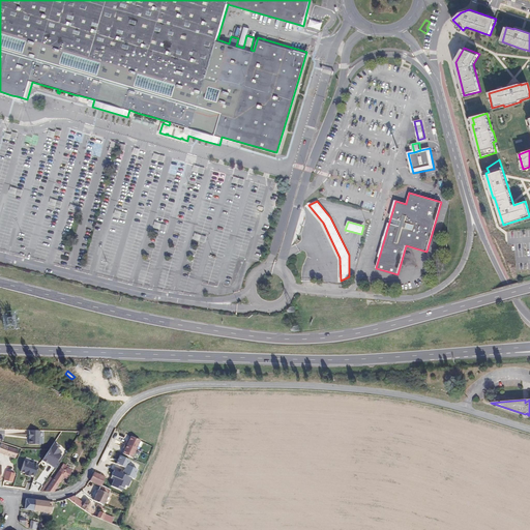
[(39,431),(29,430),(28,444),(38,445),(39,431)]
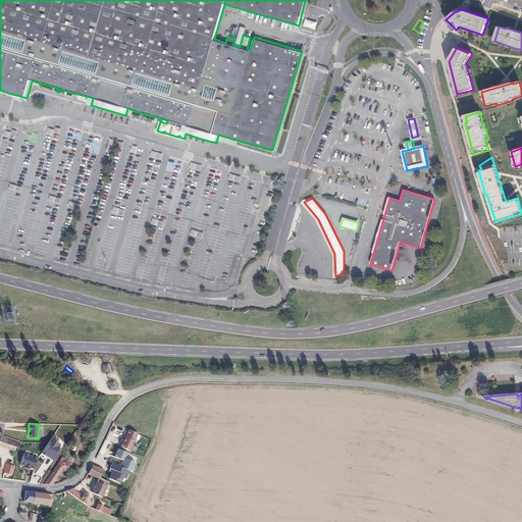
[(119,442),(117,448),(125,452),(135,435),(125,430),(123,435),(121,434),(118,441),(119,442)]
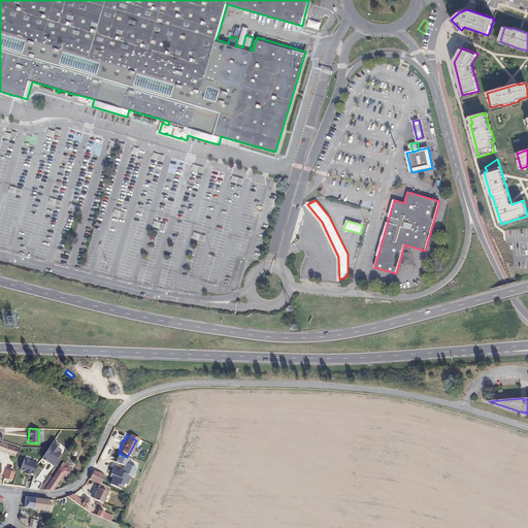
[(0,449),(10,454),(14,456),(19,447),(1,439),(0,440),(0,449)]
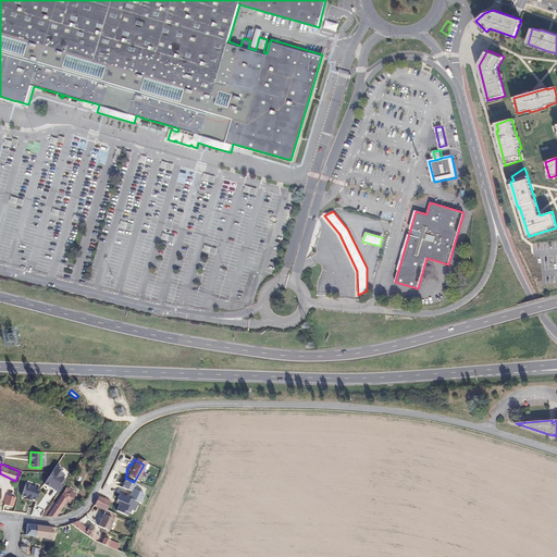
[(62,480),(60,478),(61,474),(58,472),(60,469),(56,467),(51,472),(44,484),(48,487),(49,486),(58,493),(62,487),(59,485),(62,480)]
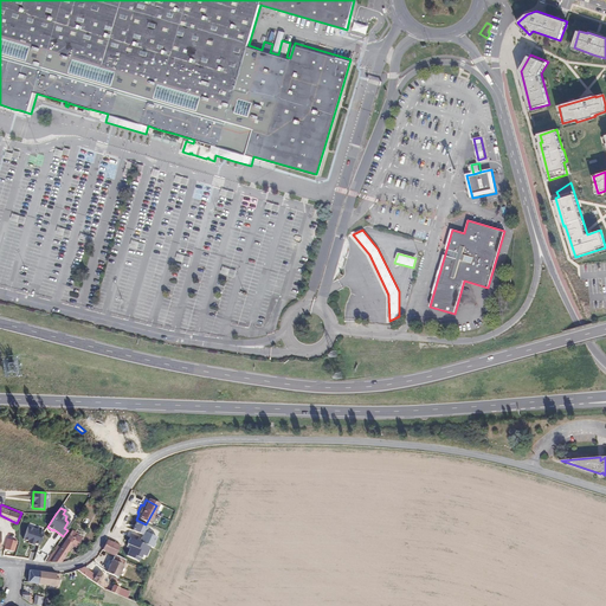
[(130,533),(127,539),(146,548),(149,550),(152,546),(150,545),(156,534),(134,522),(129,532),(130,533)]
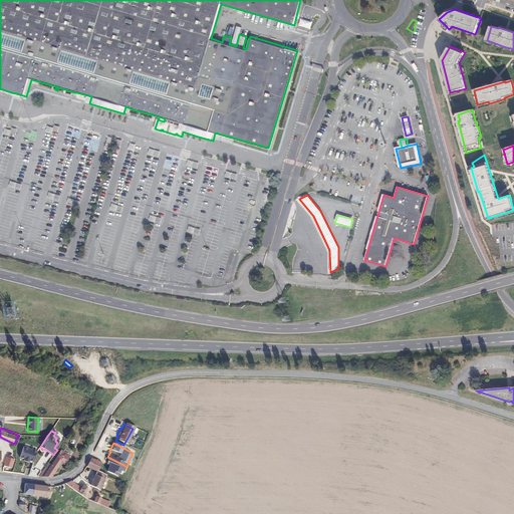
[(29,460),(34,461),(38,450),(24,445),(20,456),(25,458),(24,460),(28,461),(29,460)]
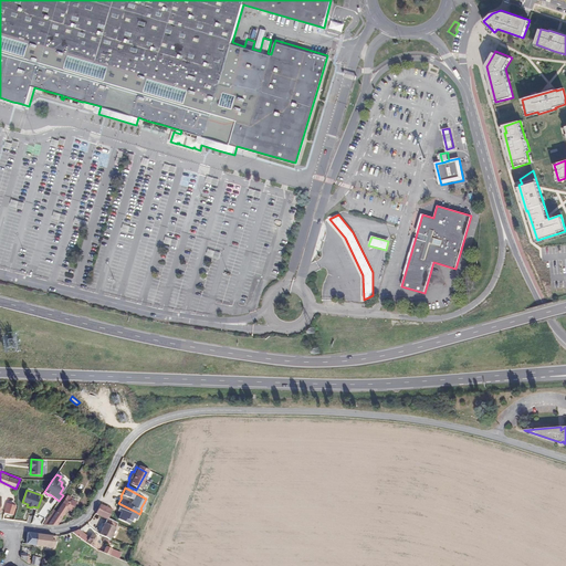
[(65,511),(70,513),(77,502),(72,498),(69,496),(65,498),(46,524),(53,524),(56,524),(65,511)]
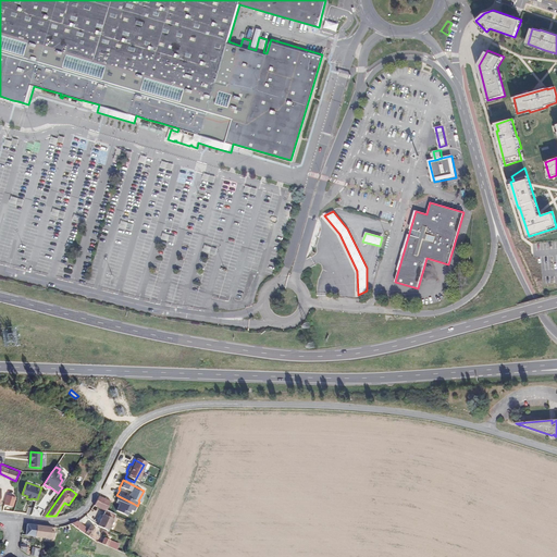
[(3,505),(11,507),(15,496),(7,493),(3,503),(3,505)]
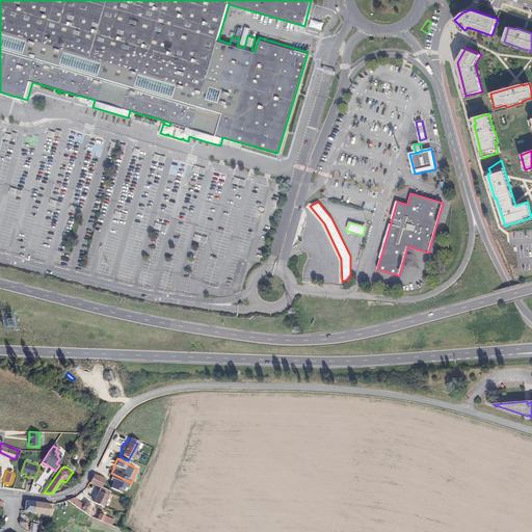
[(128,481),(111,473),(108,479),(113,481),(112,484),(110,483),(108,489),(113,491),(115,489),(120,491),(121,488),(125,490),(128,481)]
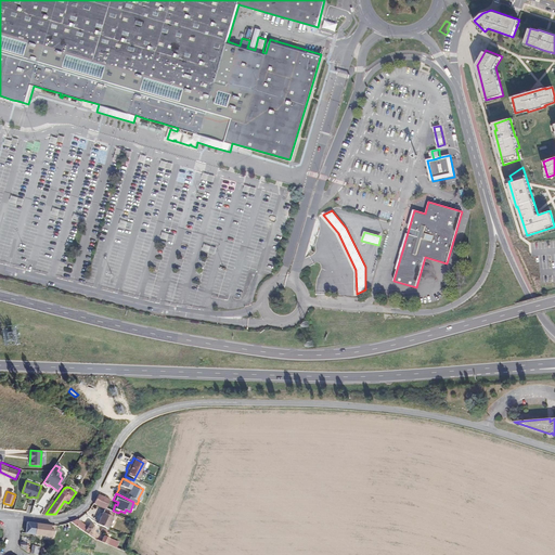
[(104,510),(108,512),(112,503),(97,497),(92,504),(104,510)]
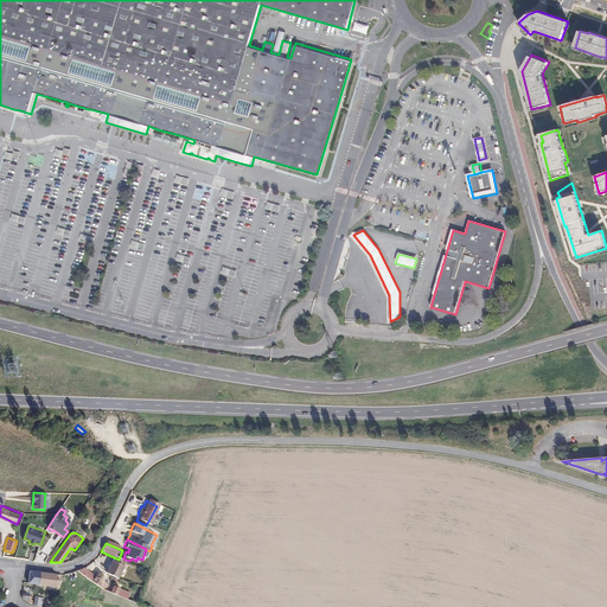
[(48,561),(50,562),(61,545),(58,544),(48,561)]
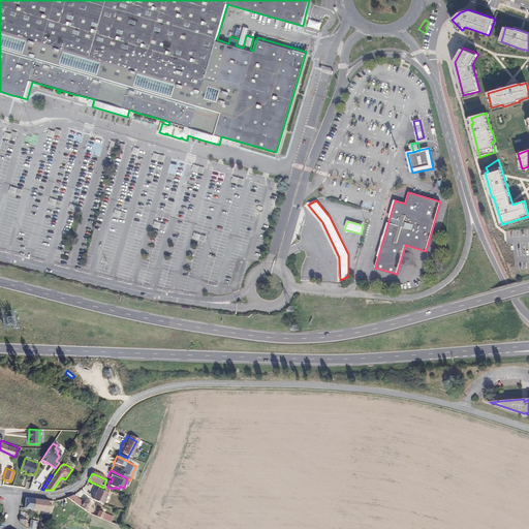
[(93,501),(102,505),(110,491),(103,488),(99,486),(93,501)]
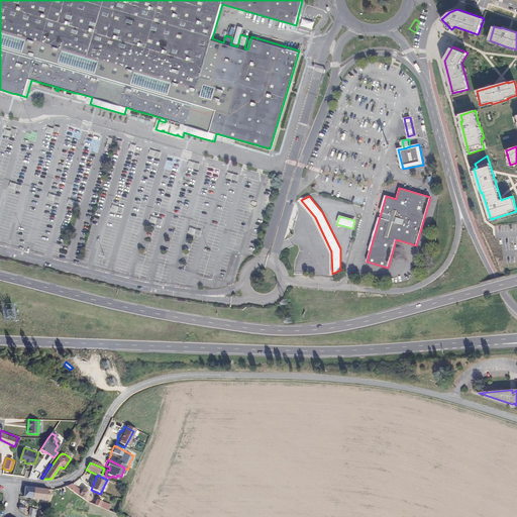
[(79,497),(81,493),(69,484),(65,487),(79,497)]
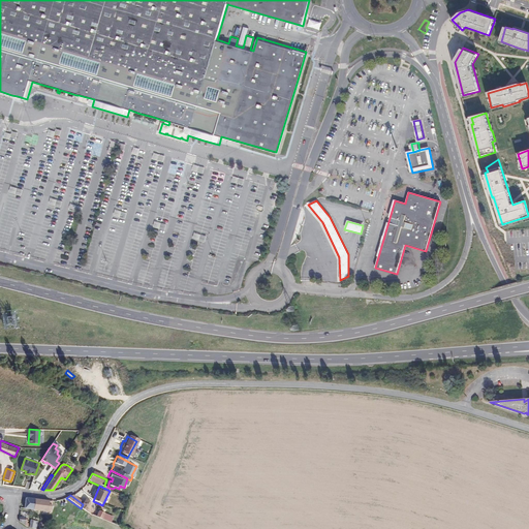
[(51,507),(52,507),(53,501),(26,496),(24,507),(50,511),(51,507)]
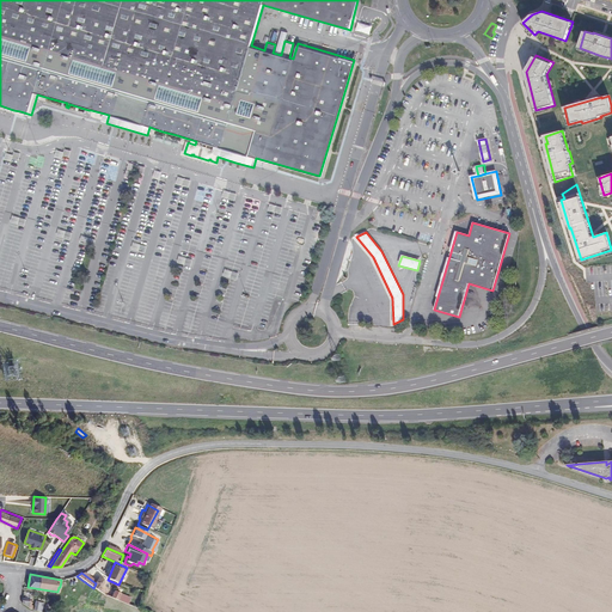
[(102,594),(106,588),(108,585),(101,579),(96,583),(93,588),(102,594)]
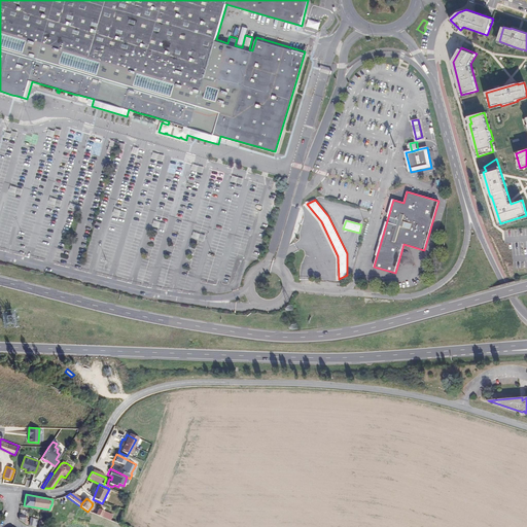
[(88,512),(93,515),(97,510),(92,506),(88,512)]
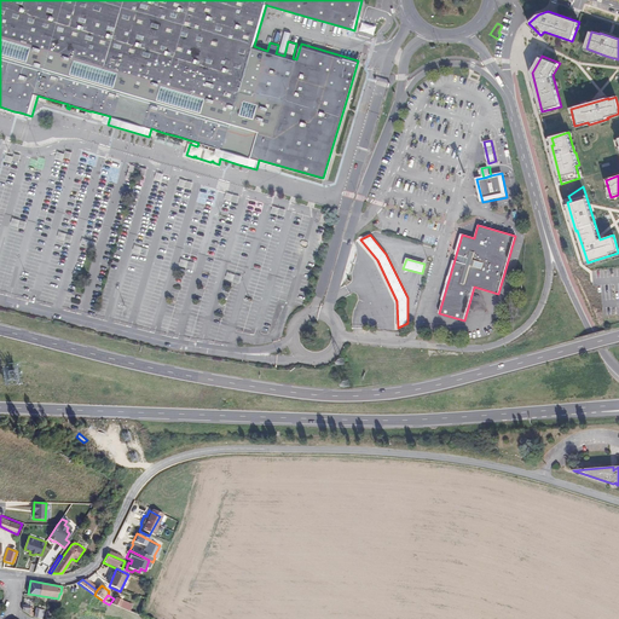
[(35,617),(44,618),(45,609),(36,607),(35,617)]
